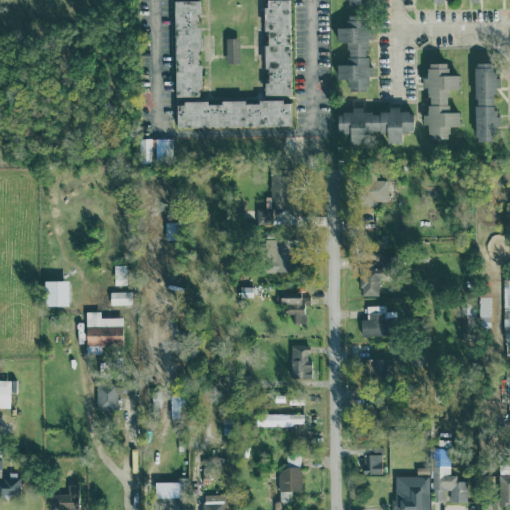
[(266,96),(291,96),(291,1),(266,1),(266,46),(265,46),(265,71),(270,71),(270,84),(266,84),(266,96)]
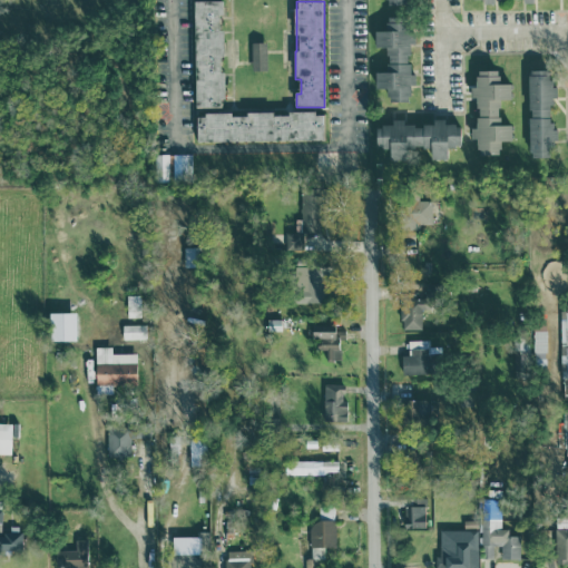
[(195,2),(197,109),(225,109),(223,2),(195,2)]
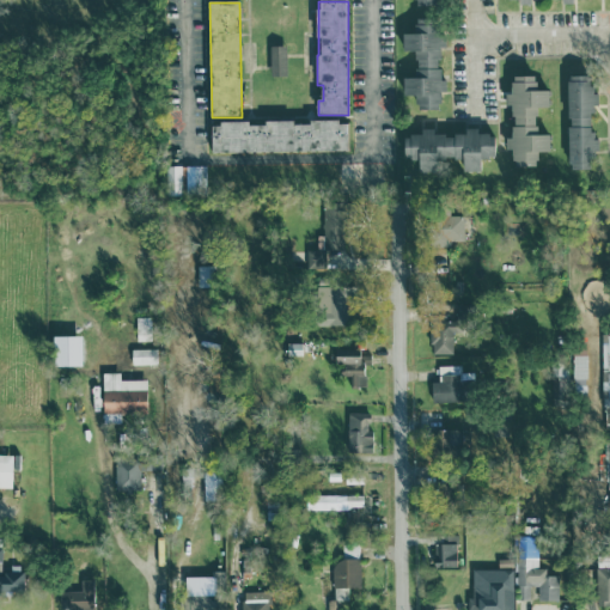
[(438,22),(416,22),(416,35),(404,35),(404,53),(415,52),(418,60),(418,79),(404,79),(404,96),(416,96),(416,103),(419,111),(441,111),(441,95),(447,92),(447,80),(444,80),(440,68),(440,52),(446,49),(438,22)]
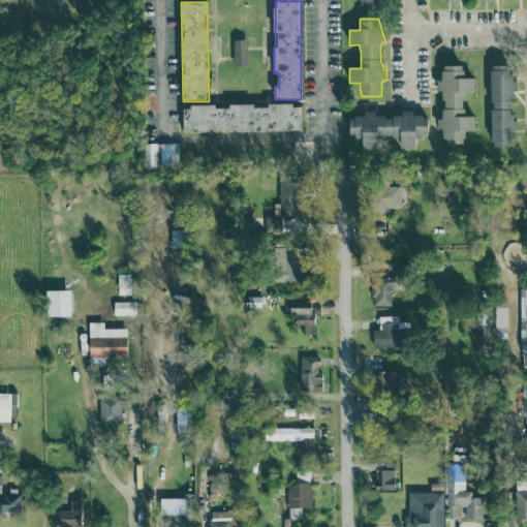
[(236,67),(250,66),(249,40),(235,41),(236,67)]
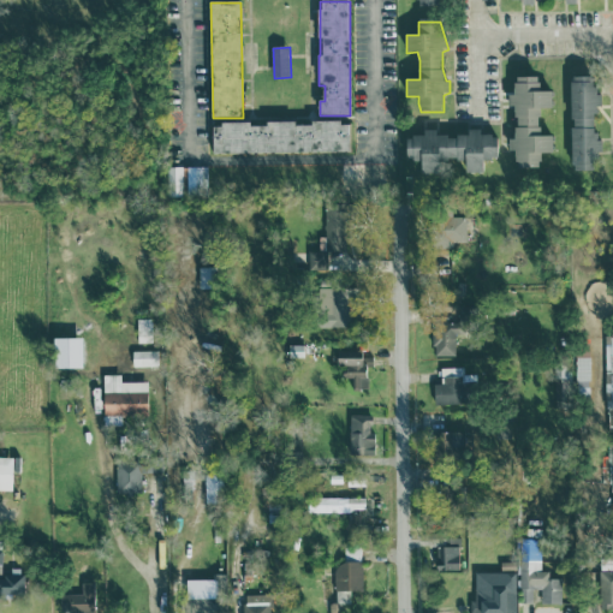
[(517,170),(541,170),(541,154),(554,154),(554,136),(541,137),(541,109),(553,109),(553,91),(540,91),(540,77),(516,78),(516,95),(510,95),(510,107),(517,107),(517,140),(510,140),(511,153),(517,153),(517,170)]
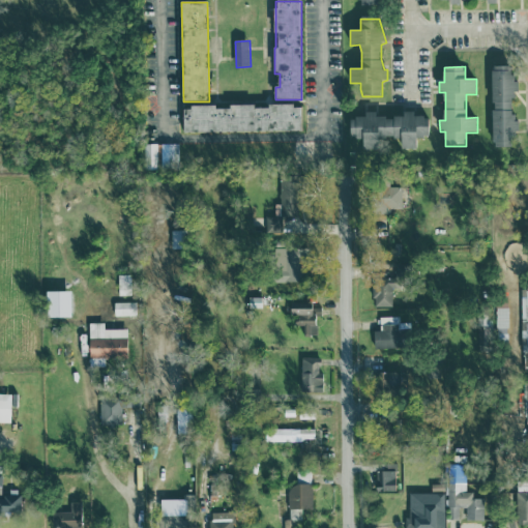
[(493,148),(512,148),(512,133),(516,133),(516,91),(516,66),(493,66),(493,148)]
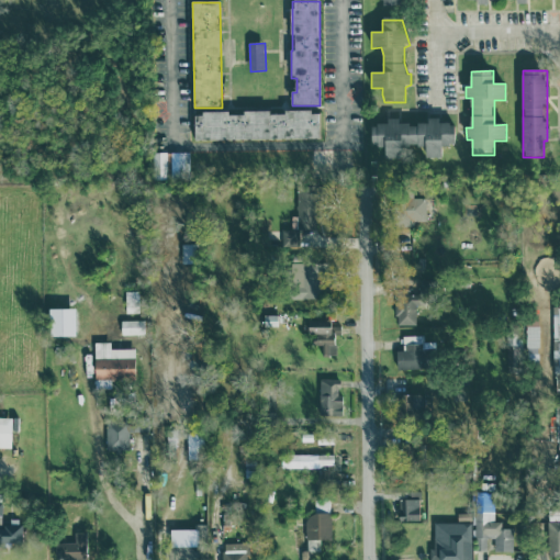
[(196,142),(322,140),(322,112),(286,113),(286,115),(271,115),(271,113),(231,113),(196,114),(196,142)]
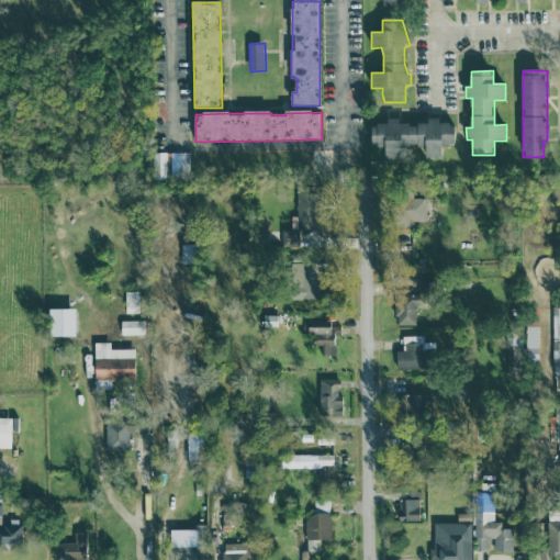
[(455,124),(440,125),(440,119),(427,119),(427,125),(400,125),(400,119),(388,120),(388,125),(372,125),(372,147),(385,147),(385,159),(403,159),(403,147),(426,146),(426,158),(443,158),(443,146),(456,146),(455,124)]
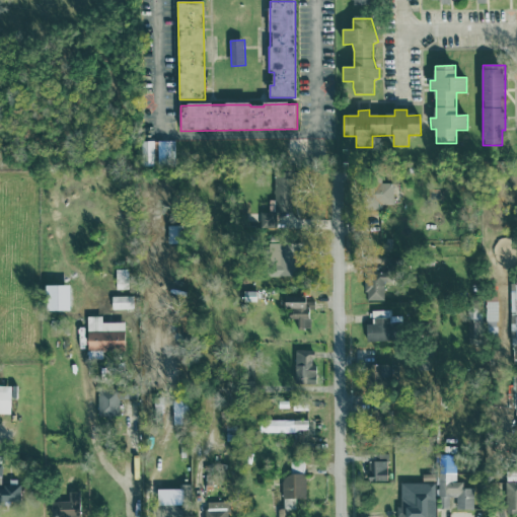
[(175,141),(142,142),(142,167),(158,166),(158,160),(176,160),(175,141)]
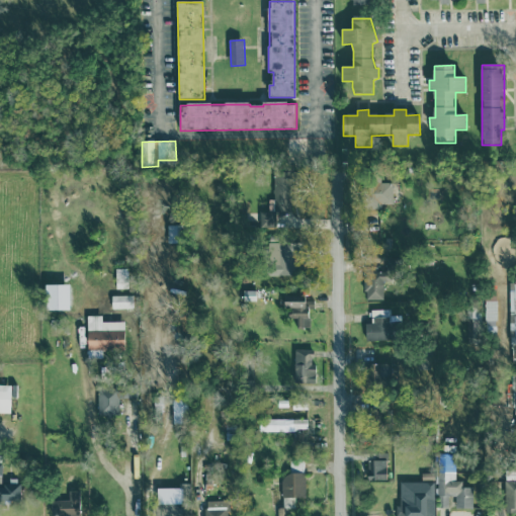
[(275,170),(275,200),(269,200),(269,211),(261,211),(261,227),(276,227),(276,211),(296,211),(296,170),(275,170)]
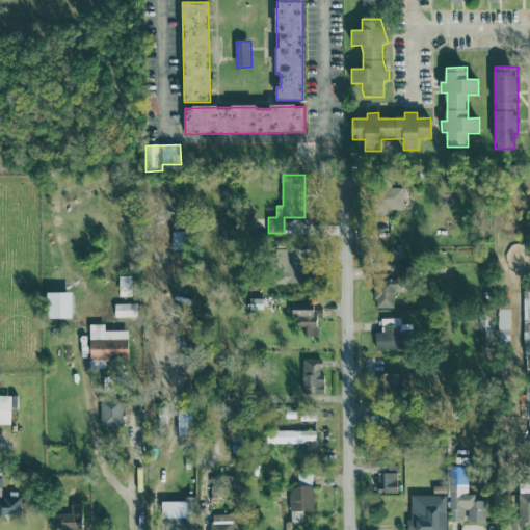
[(404,188),(392,188),(392,181),(379,180),(378,215),(393,215),(393,209),(404,210),(404,188)]
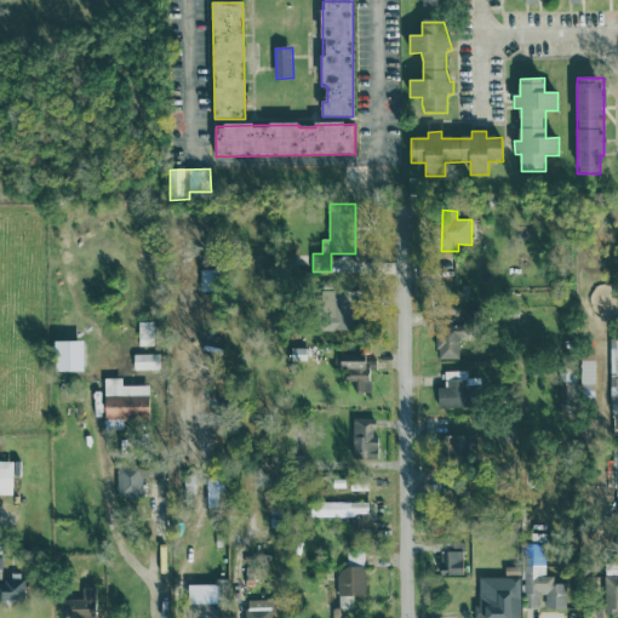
[(202,291),(221,291),(219,269),(202,270),(202,291)]
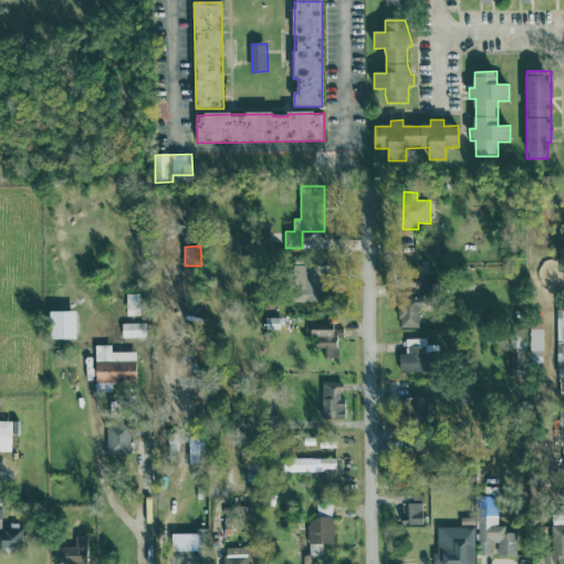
[(300,302),(327,302),(326,265),(299,265),(300,302)]
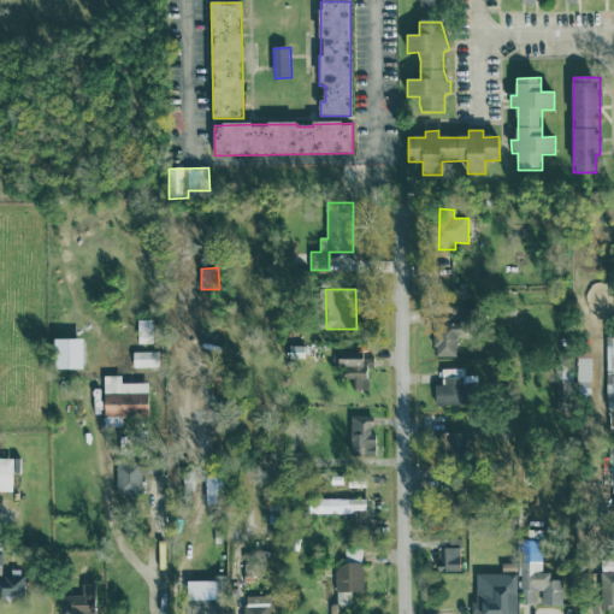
[(154,343),(154,320),(139,320),(140,344),(154,343)]
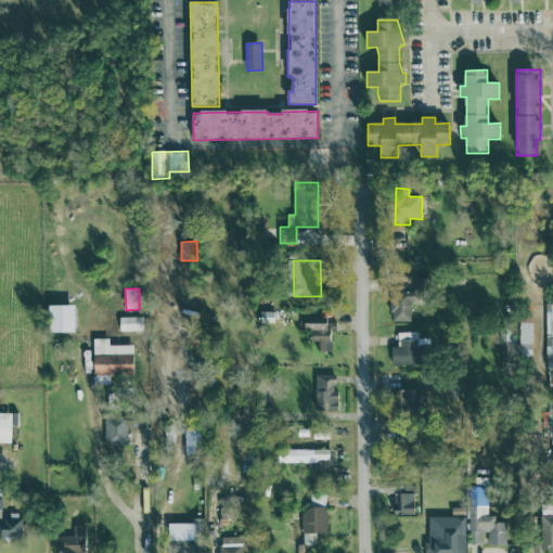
[(412,322),(413,293),(393,292),(391,322),(412,322)]
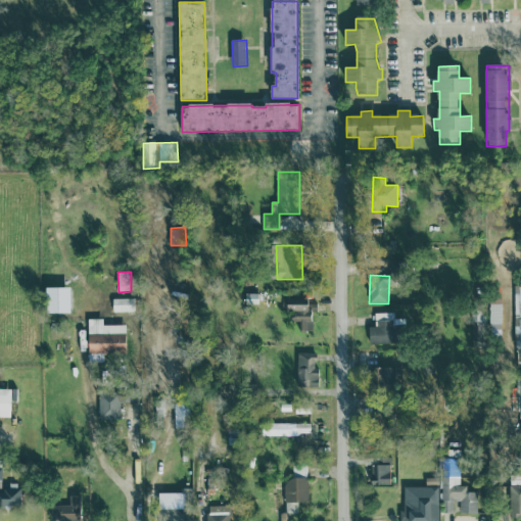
[(47,313),(70,313),(70,287),(46,287),(47,313)]
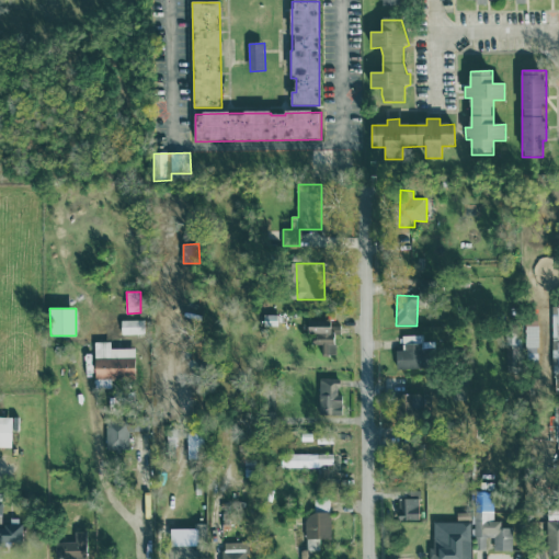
[(145,334),(145,320),(122,321),(123,335),(145,334)]
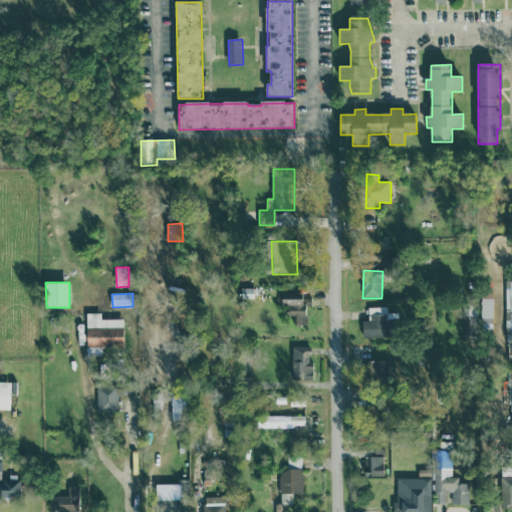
[(304,293),(283,293),(283,305),(289,305),(289,315),(296,316),(296,325),(307,325),(308,306),(313,306),(313,298),(304,298),(304,293)]
